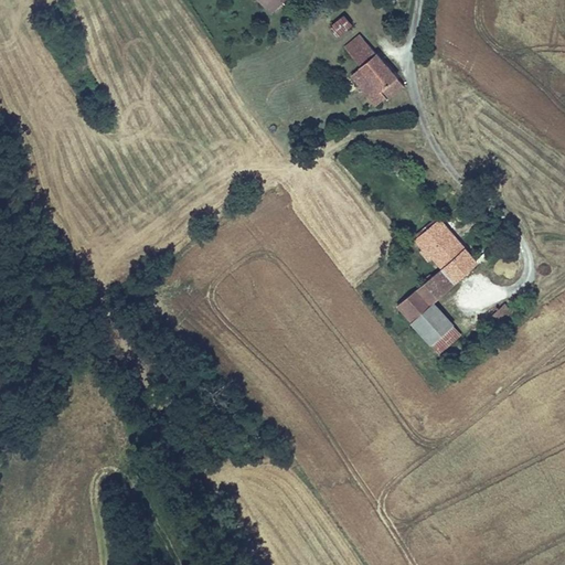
[(285,0),(258,0),(270,13),(285,0)]
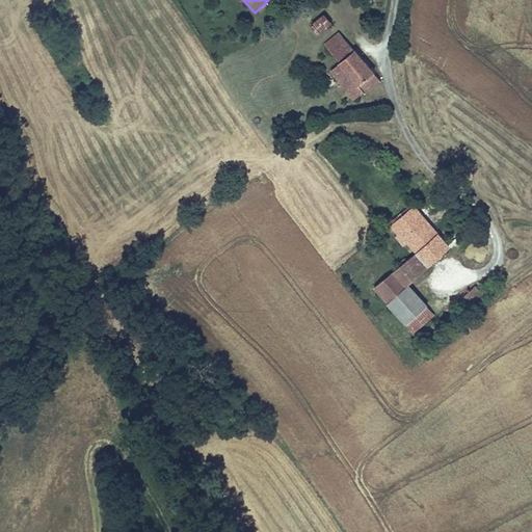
[(312,24),(319,33),(333,22),(325,12),(312,24)]
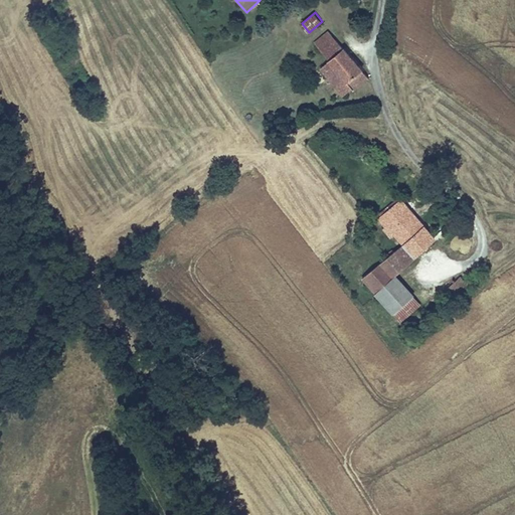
[(314,42),(321,50),(335,38),(328,30),(314,42)]
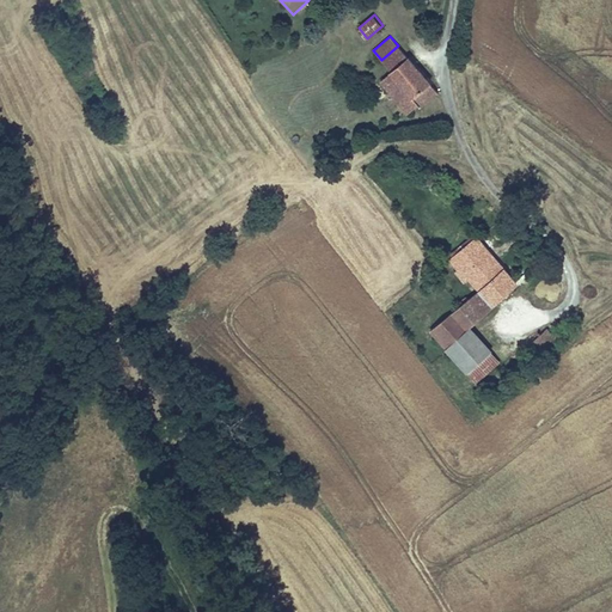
[(440,92),(409,55),(408,56),(398,46),(381,60),(391,71),(379,80),(408,114),(418,105),(421,108),(440,92)]
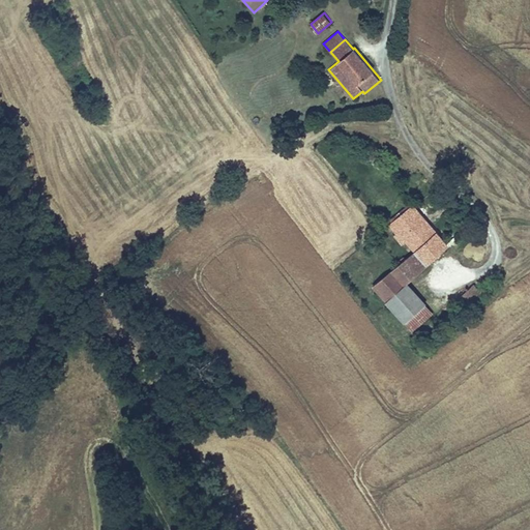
[(414,251),(438,231),(413,203),(388,224),(396,233),(393,235),(402,244),(406,241),(414,251)]
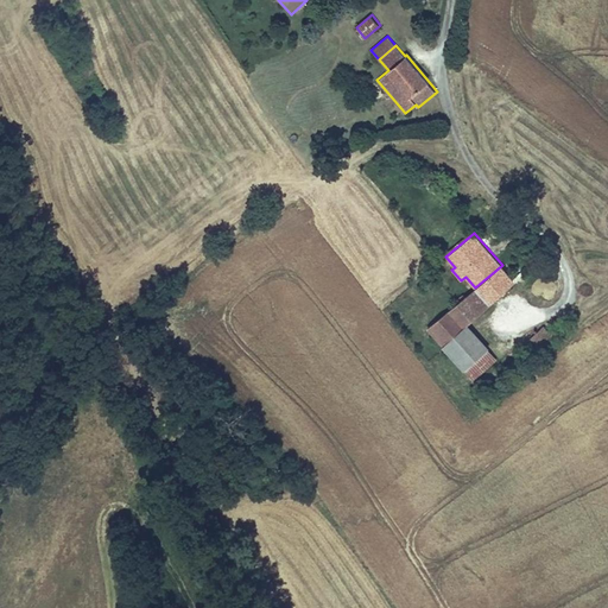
[(502,265),(475,287),(428,329),(442,346),(469,323),(517,282),(502,265)]
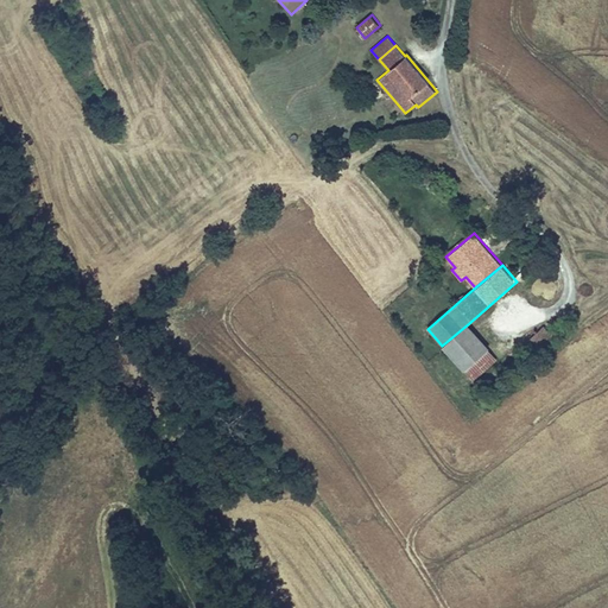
[(489,349),(491,348),(469,323),(442,346),(464,371),(466,371),(489,349)]
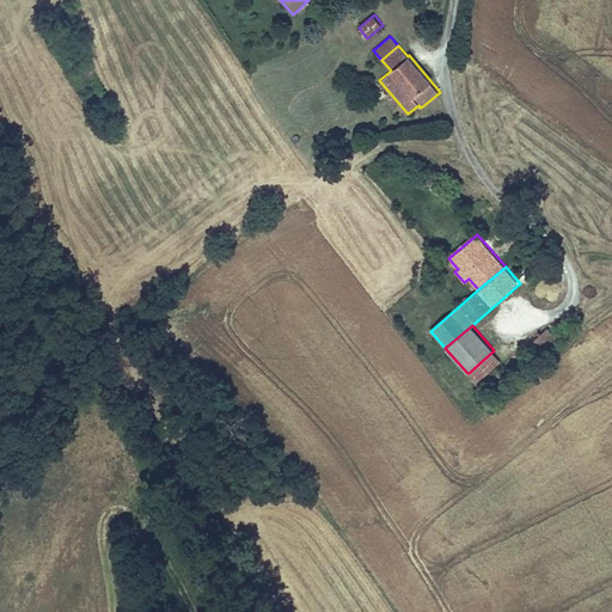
[(532,341),(542,350),(556,337),(548,328),(532,341)]
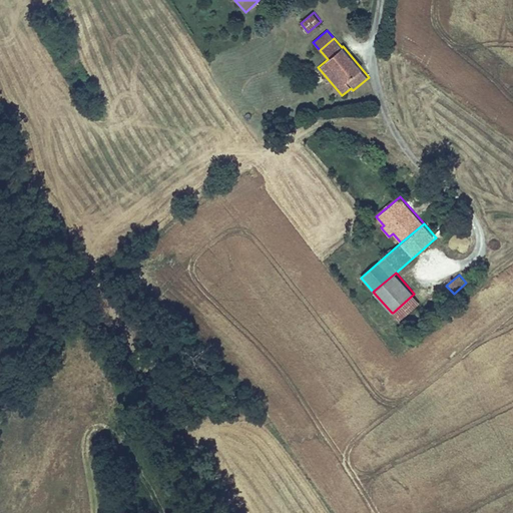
[(413,295),(393,313),(401,322),(421,304),(413,295)]
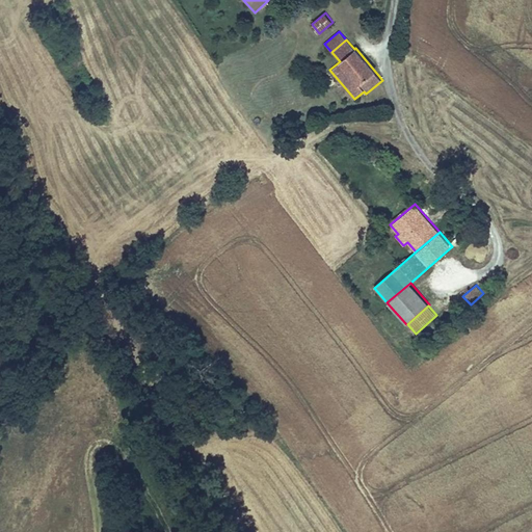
All buildings are outlined.
